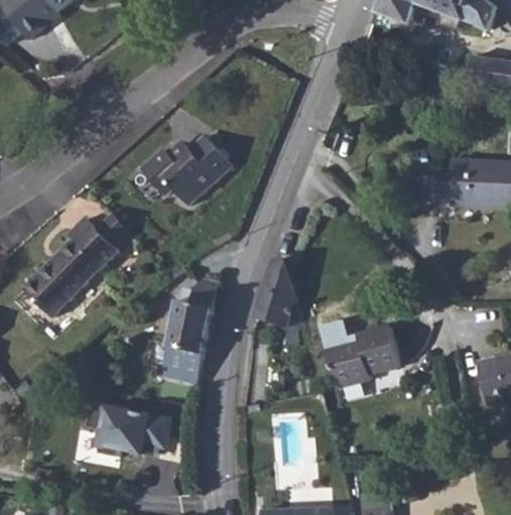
[(6,0),(1,4),(32,40),(64,13),(60,10),(73,0),(6,0)]
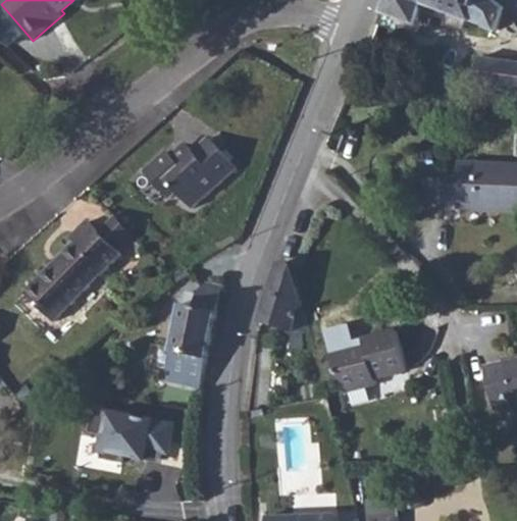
[(383,0),(379,13),(413,25),(420,4),(493,31),(501,8),(490,0),(383,0)]
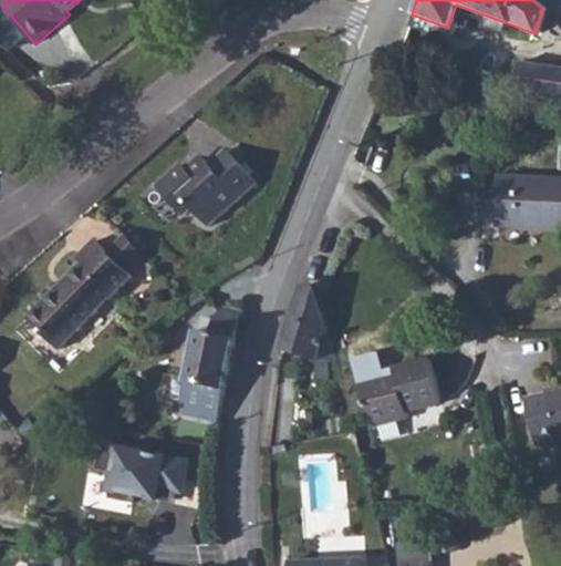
[(560,100),(560,68),(517,62),(516,75),(506,74),(504,92),(560,100)]
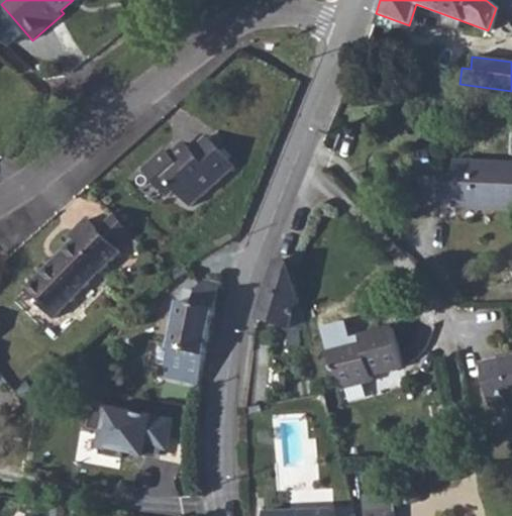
[(230,166),(203,135),(188,149),(185,145),(171,159),(163,148),(139,170),(163,196),(171,189),(186,206),(230,166)]
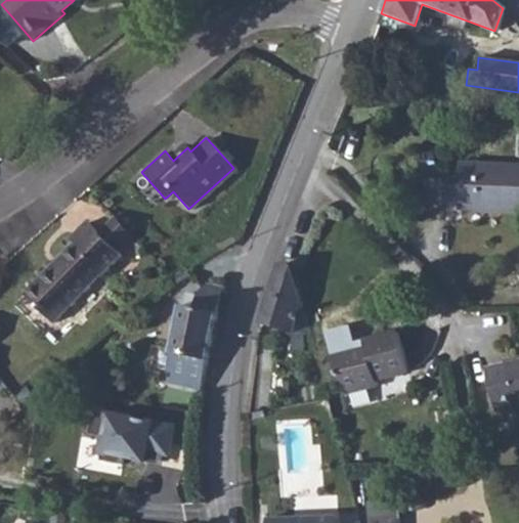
[(445,180),(444,203),(459,204),(459,208),(518,211),(518,167),(461,165),(461,180),(445,180)]
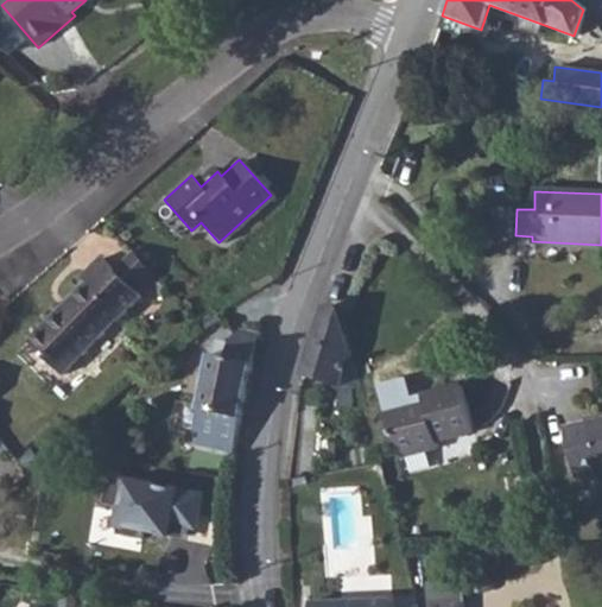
[(515,235),(517,209),(496,208),(495,238),(515,238),(515,235)]
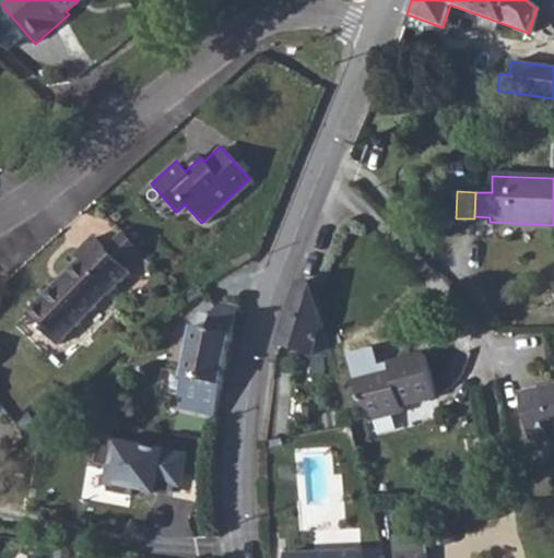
[(122,233),(105,250),(121,268),(139,250),(122,233)]
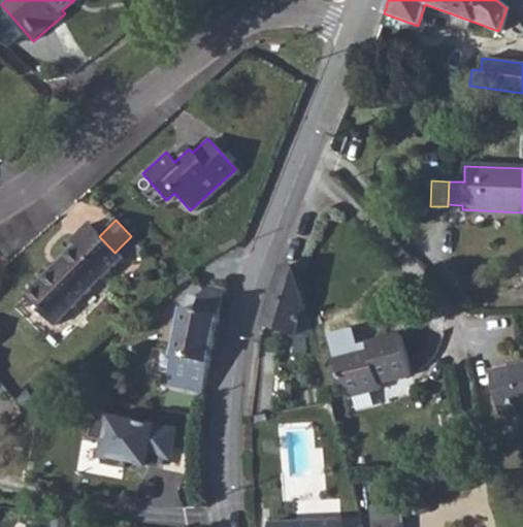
[(115,253),(99,236),(85,223),(68,239),(72,243),(22,294),(52,325),(120,257),(115,253)]
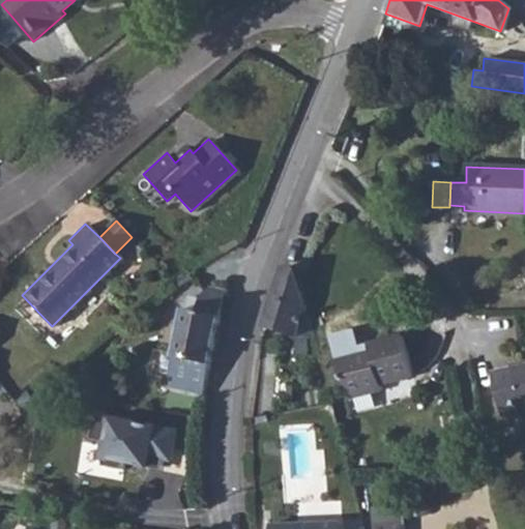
[(295,271),(281,267),(268,296),(260,326),(296,335),(311,336),(295,271)]
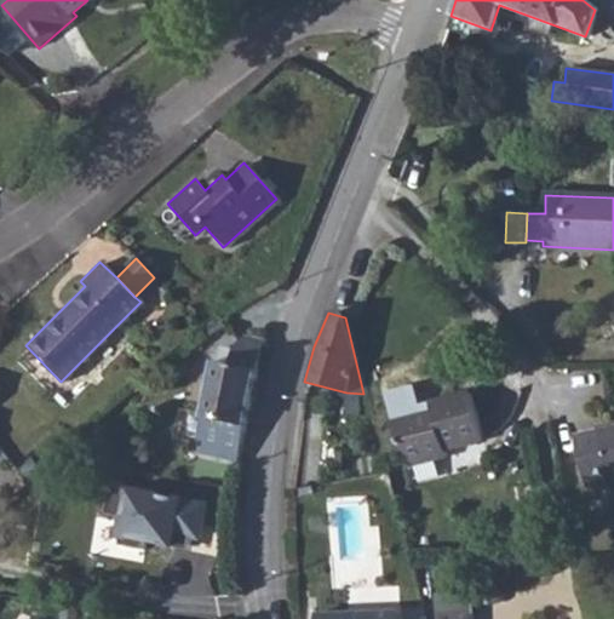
[(228,364),(213,362),(193,452),(235,462),(259,351),(264,340),(244,334),(231,349),(230,353),(228,364)]
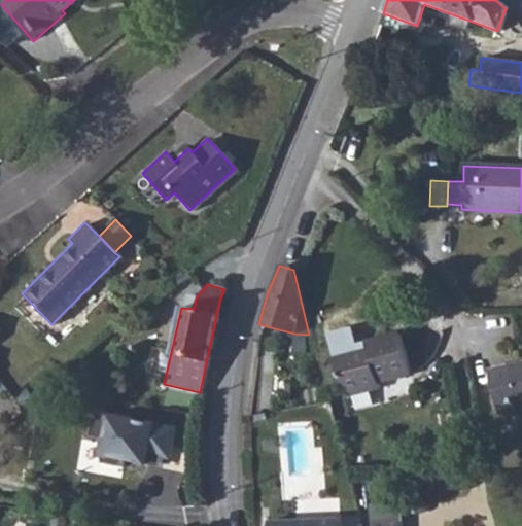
[(194,309),(196,300),(188,297),(181,308),(194,309)]
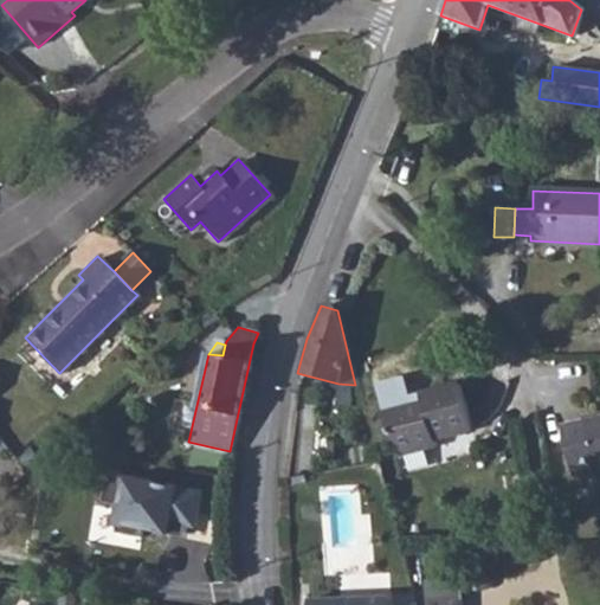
[(419,400),(381,410),(393,456),(433,445),(432,439),(469,430),(457,384),(418,394),(419,400)]
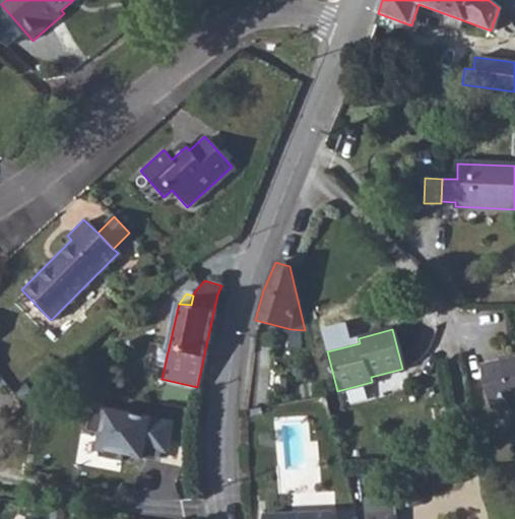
[(514,358),(480,366),(490,407),(514,401),(514,358)]
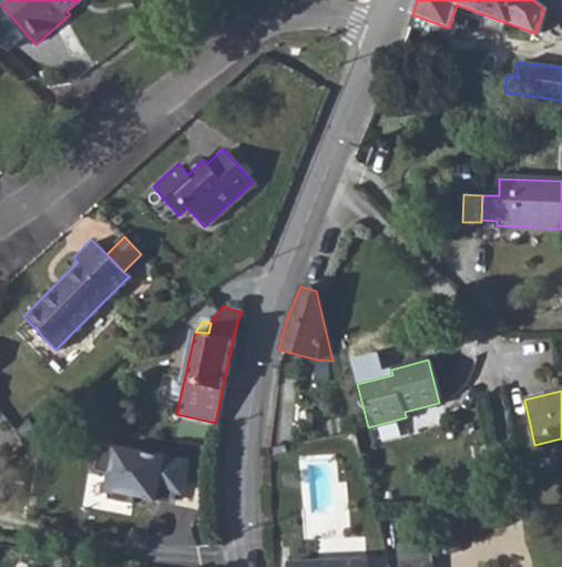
[(157,494),(182,498),(188,462),(119,448),(110,493),(156,502),(157,494)]
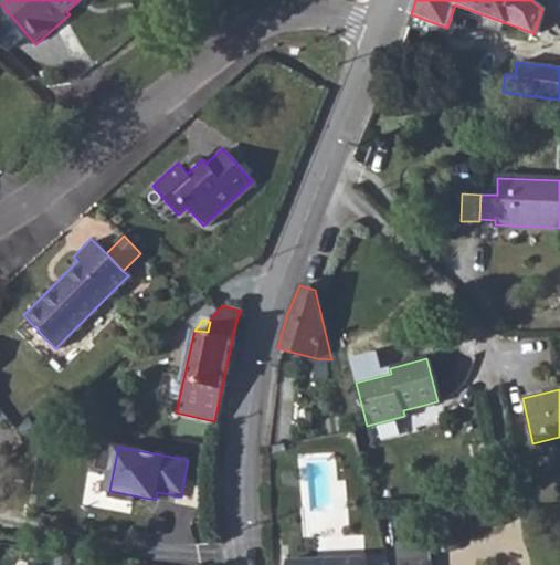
[(429,564),(426,540),(420,541),(422,557),(395,560),(395,564),(429,564)]
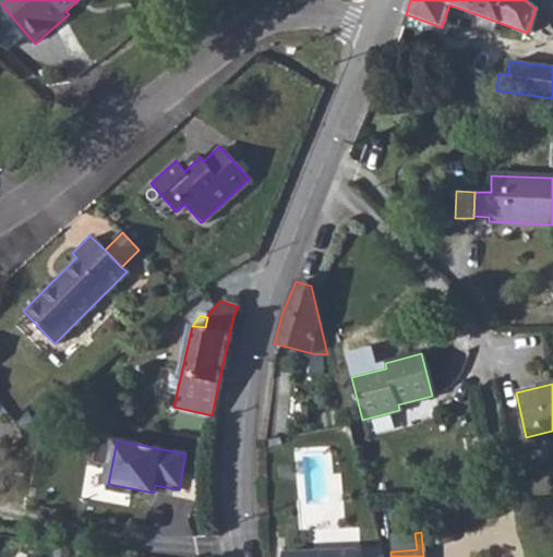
[(388,536),(391,552),(417,549),(415,533),(388,536)]
